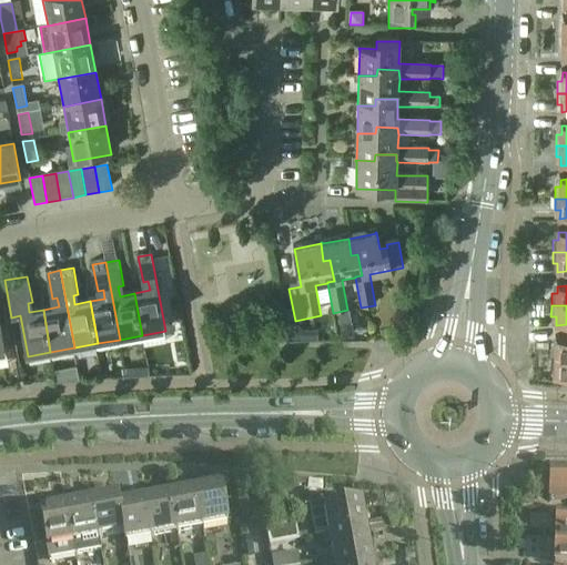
[(350,315),(336,318),(341,344),(354,341),(350,315)]
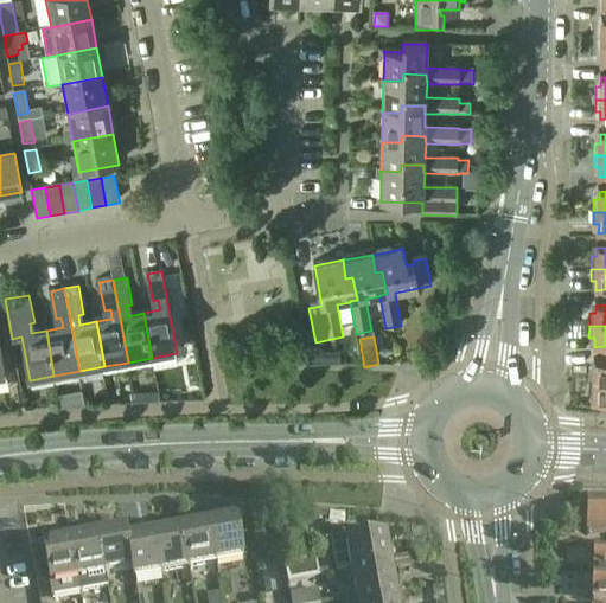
[(320,347),(308,350),(312,366),(340,366),(340,358),(325,358),(321,355),(320,347)]
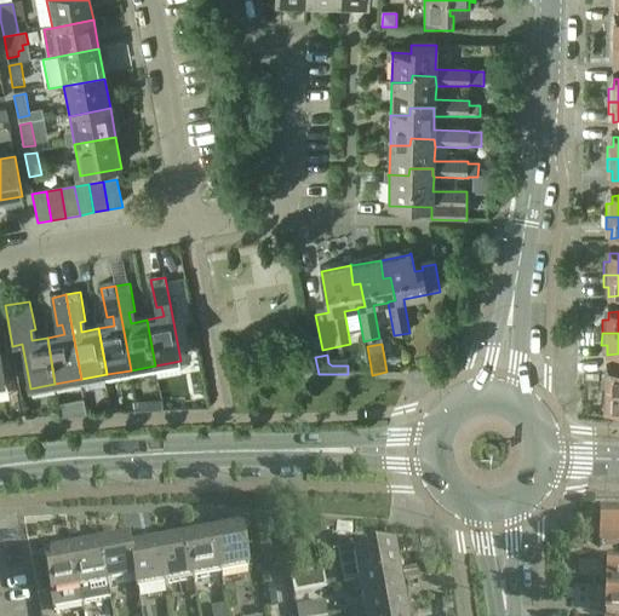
[(202,374),(199,360),(189,361),(191,376),(202,374)]
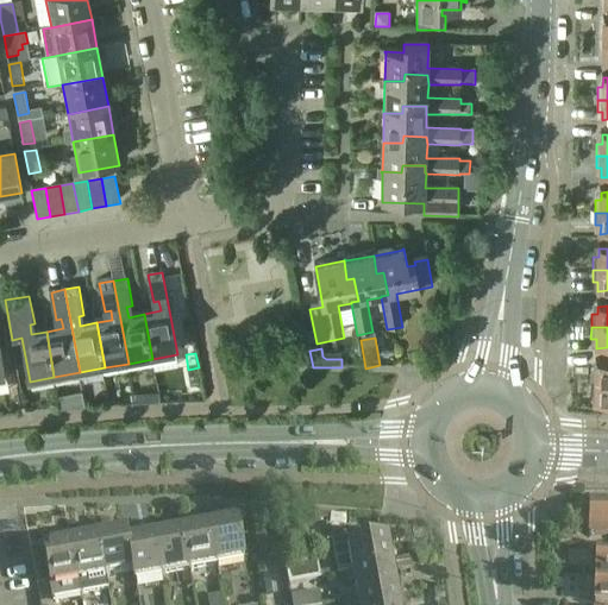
[(590,371),(590,384),(607,384),(607,363),(596,363),(596,371),(590,371)]
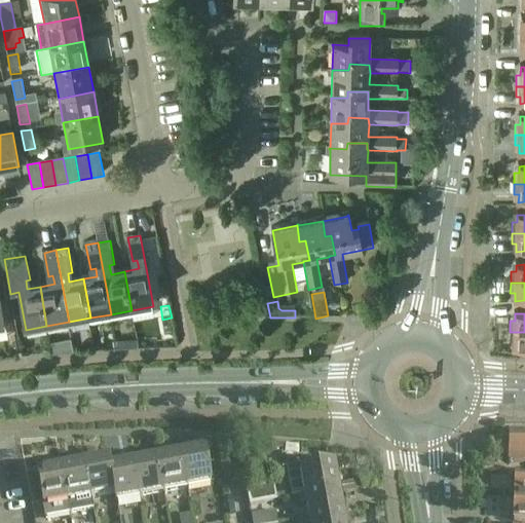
[(524,332),(510,332),(509,343),(514,343),(514,350),(524,349),(524,332)]
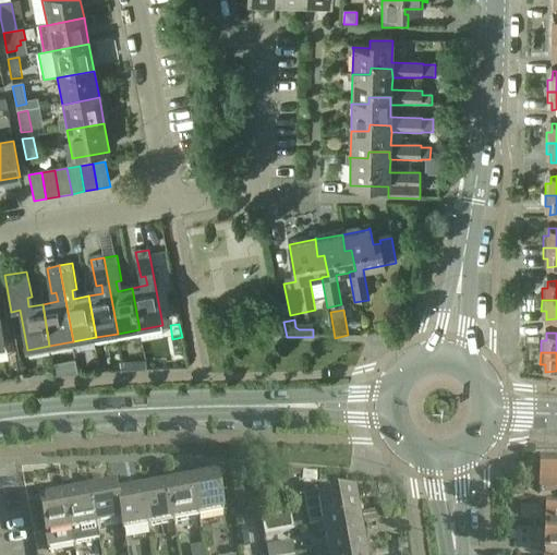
[(75,363),(64,365),(67,377),(77,376),(75,363)]
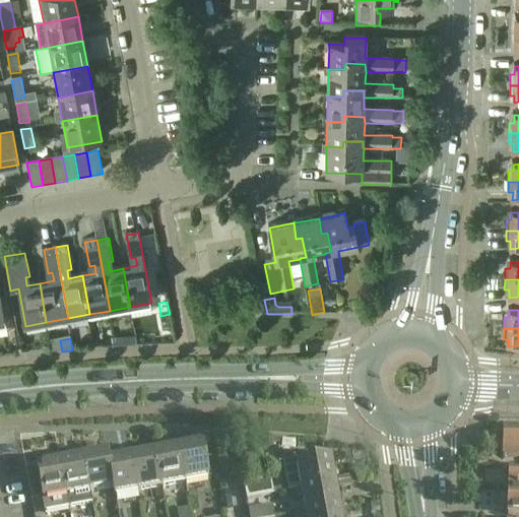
[(138,346),(136,338),(115,338),(117,347),(138,346)]
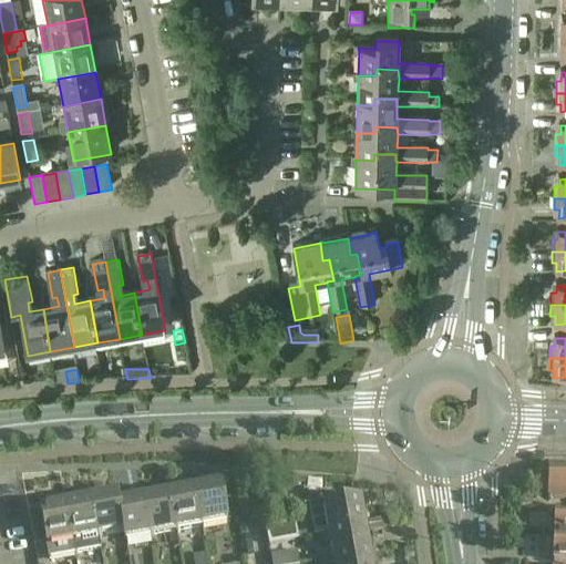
[(565,472),(549,472),(548,502),(565,502),(565,472)]
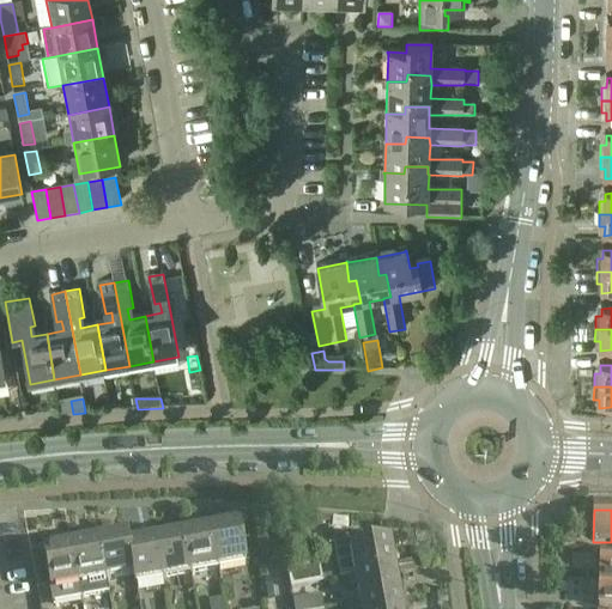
[(240,528),(211,533),(218,573),(247,568),(240,528)]
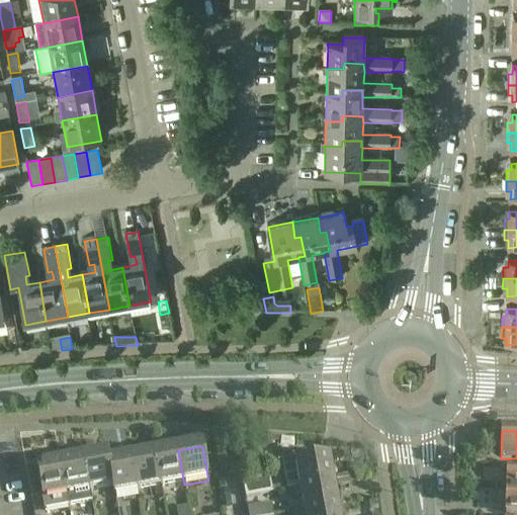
[(323,448),(323,446),(311,448),(314,460),(324,458),(324,461),(331,459),(328,447),(323,448)]
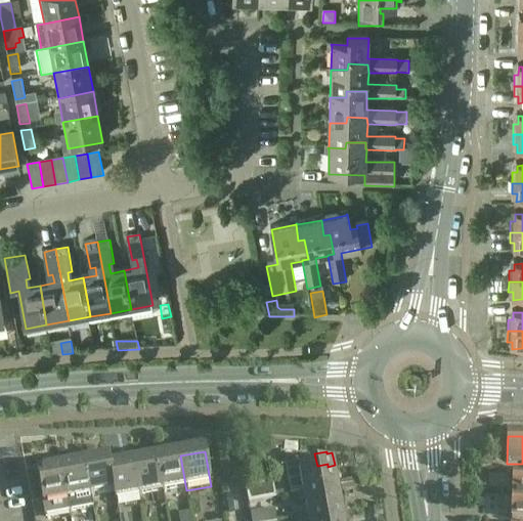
[(180,456),(156,461),(162,495),(186,490),(180,456)]
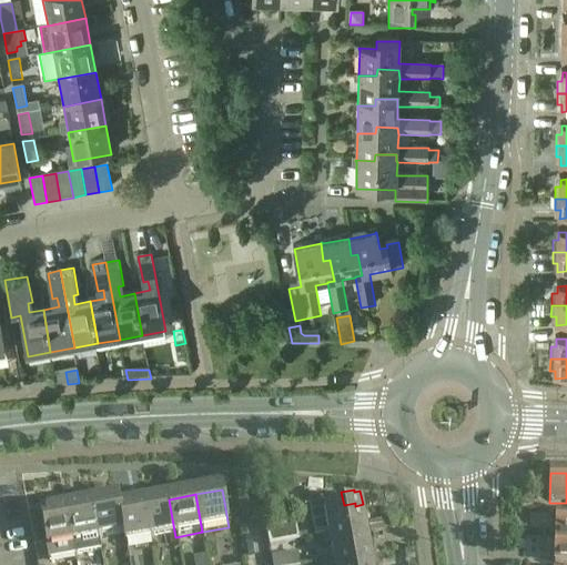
[(150,542),(175,537),(169,500),(143,504),(150,542)]
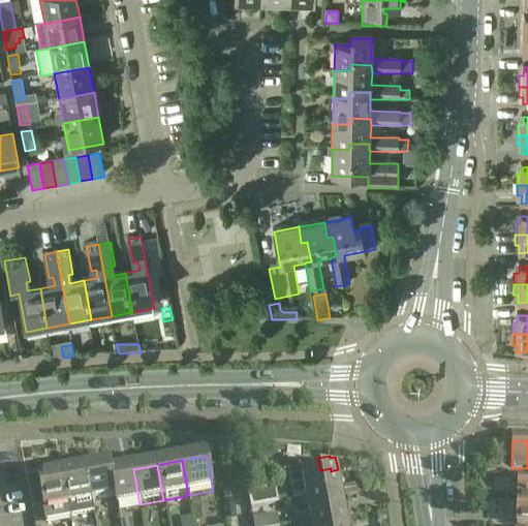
[(92,504),(115,499),(117,499),(112,473),(111,466),(86,470),(92,504)]
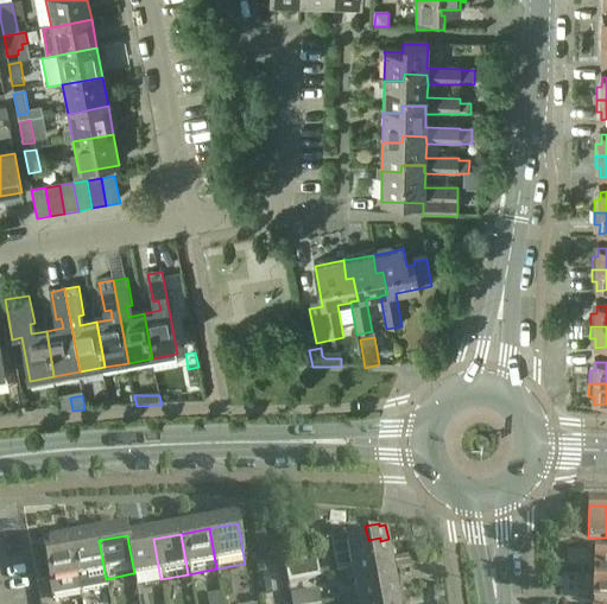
[(160,579),(153,539),(128,544),(134,573),(132,573),(134,584),(160,579)]
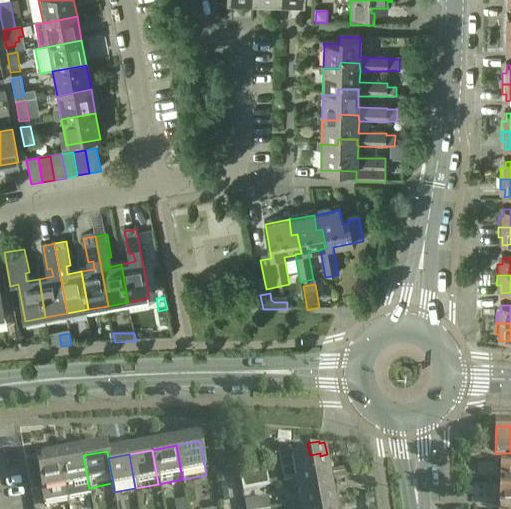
[(66,492),(89,488),(83,455),(60,459),(66,492)]
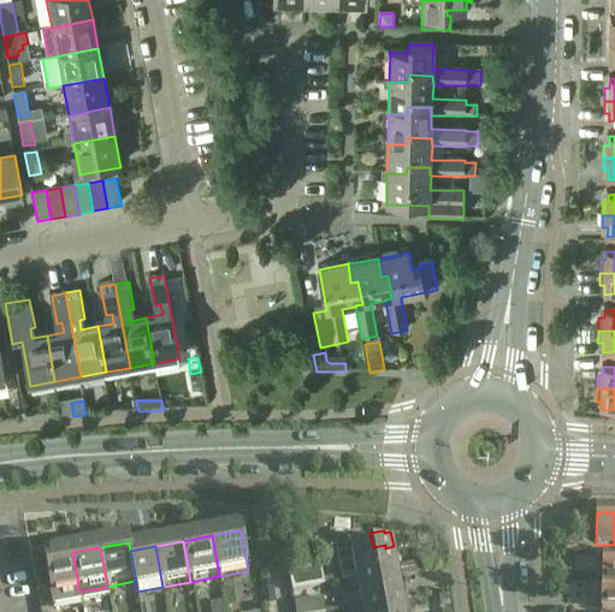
[(342,587),(348,586),(397,577),(392,550),(353,557),(352,551),(344,552),(339,556),(338,562),(342,587)]
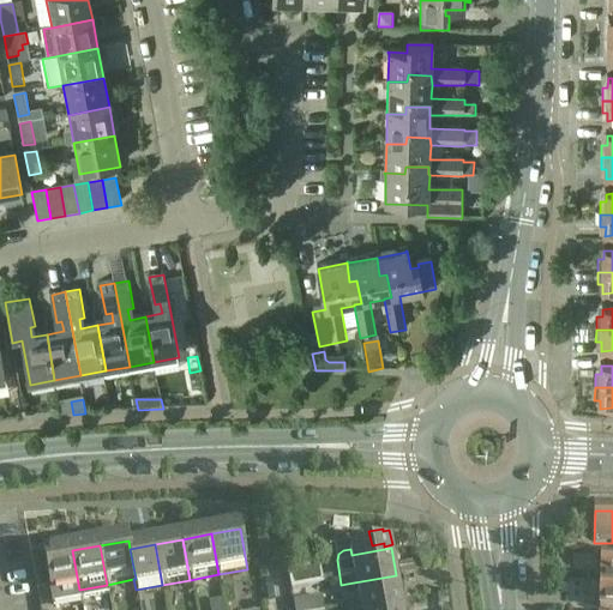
[(310,562),(307,549),(293,551),(296,565),(310,562)]
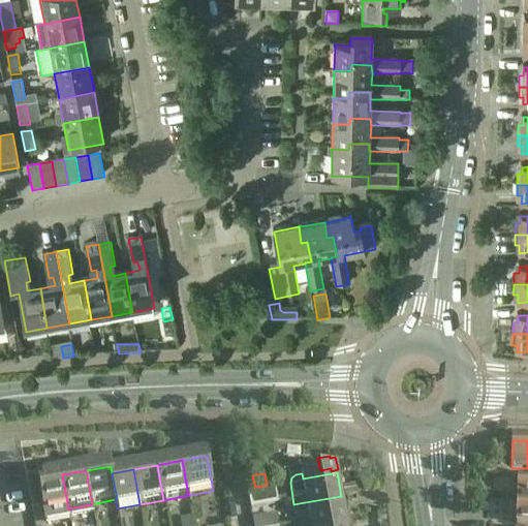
[(44,513),(68,508),(62,474),(38,480),(44,513)]
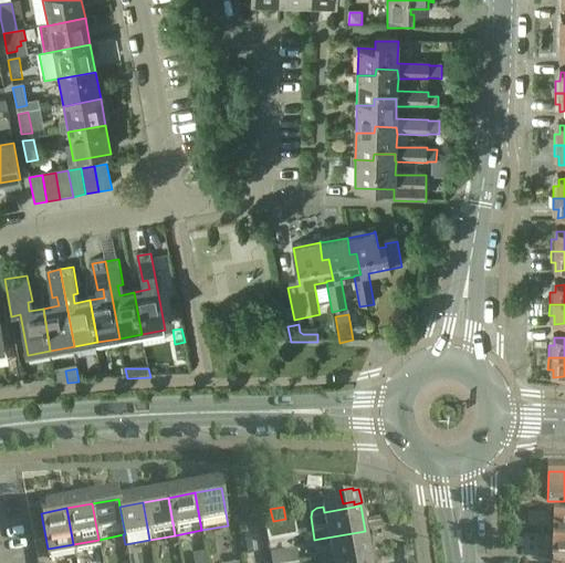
[(564,515),(554,515),(554,535),(564,535),(564,515)]
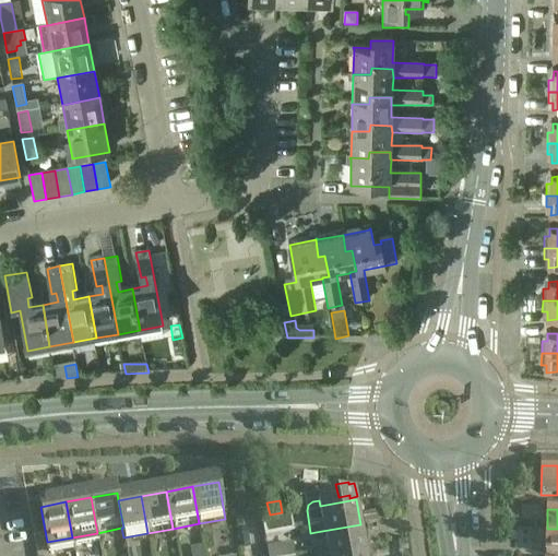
[(292,536),(288,523),(263,528),(265,542),(292,536)]
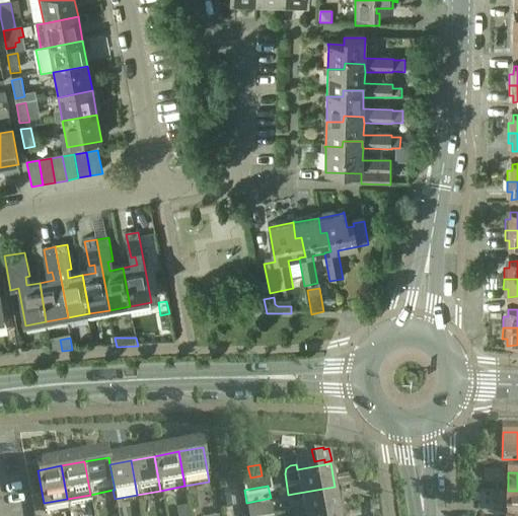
[(303,500),(305,515),(311,515),(339,510),(335,487),(293,494),(294,502),(303,500)]
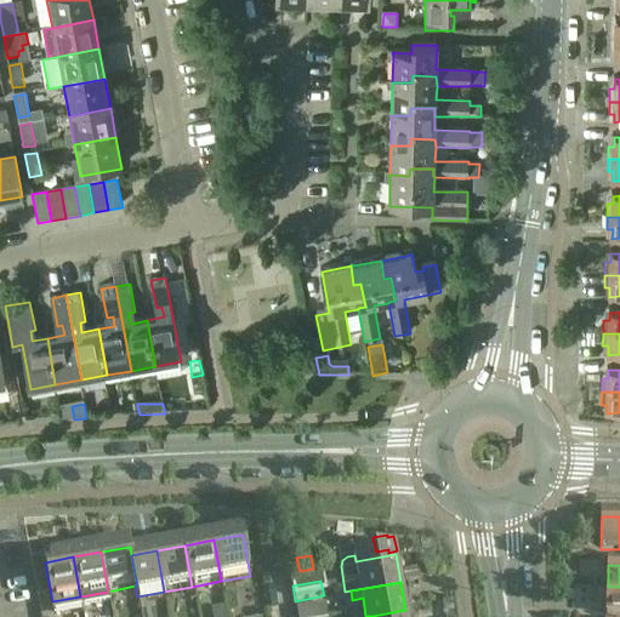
[(619,589),(608,590),(607,616),(619,616),(619,589)]
